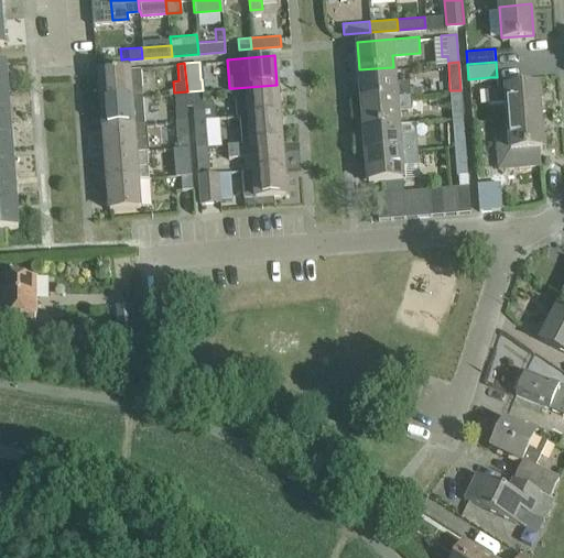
[(101,98),(142,95),(140,66),(99,69),(101,98)]
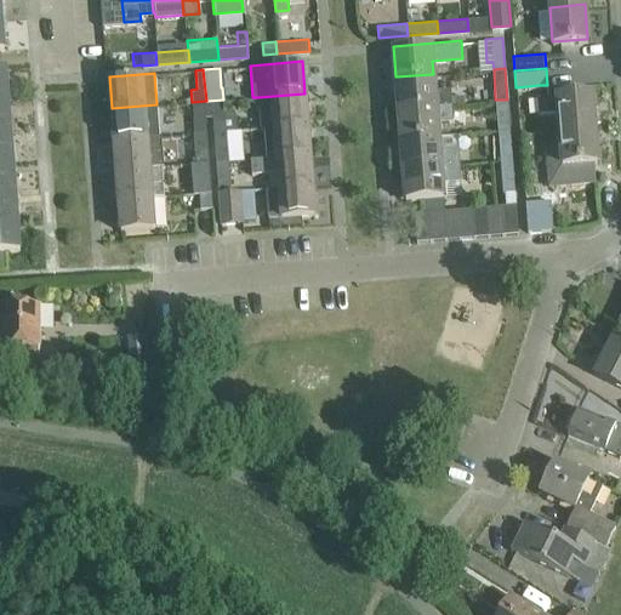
[(396,77),(398,108),(451,103),(450,87),(434,89),(433,74),(396,77)]
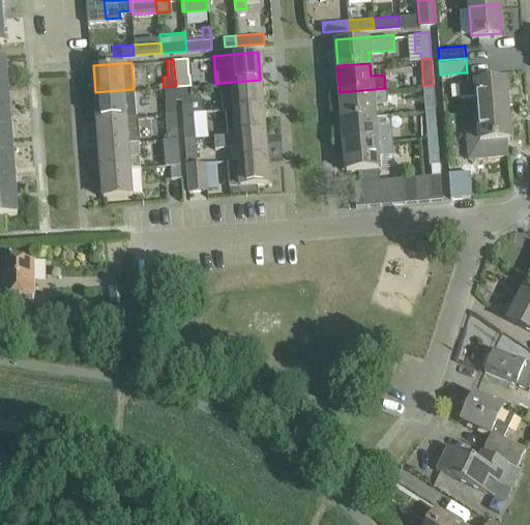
[(461,82),(459,82),(460,94),(476,93),(477,110),(507,107),(504,78),(484,80),(468,81),(461,82)]
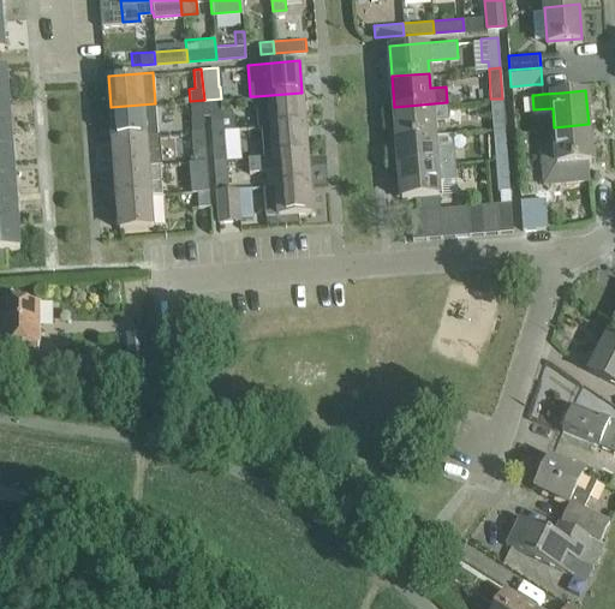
[(257,124),(304,120),(302,93),(256,96),(257,124)]
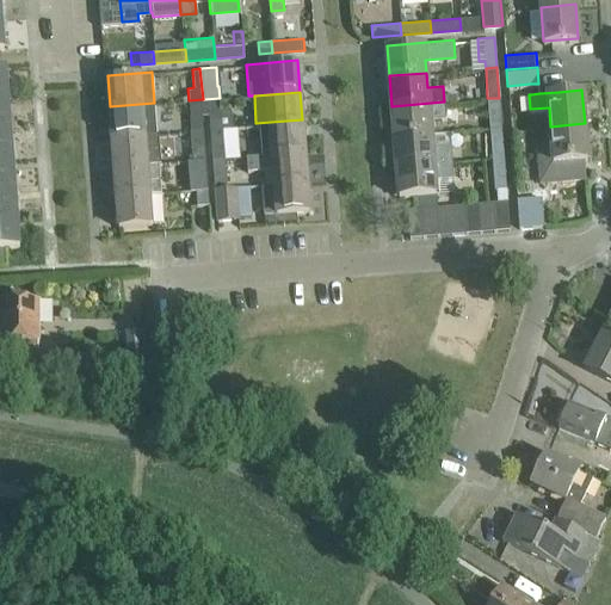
[(0,124),(11,124),(8,94),(0,94),(0,124)]
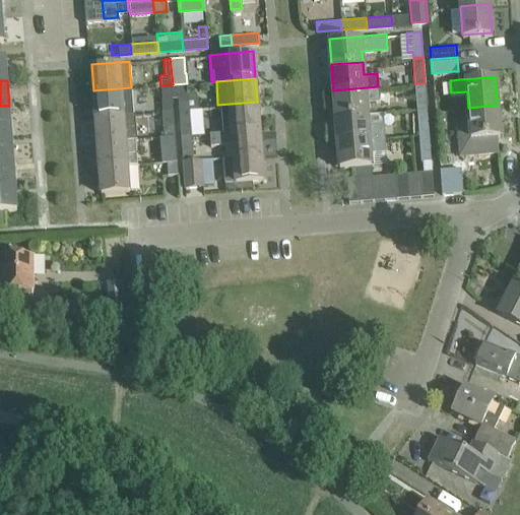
[(187,83),(174,84),(175,97),(178,97),(179,109),(189,108),(187,83)]
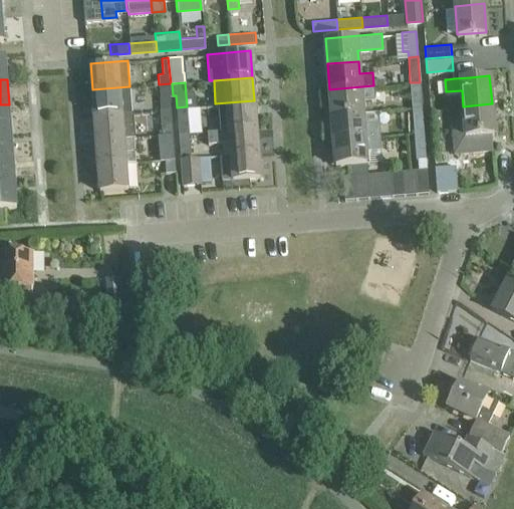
[(422,106),(420,82),(410,82),(412,107),(422,106)]
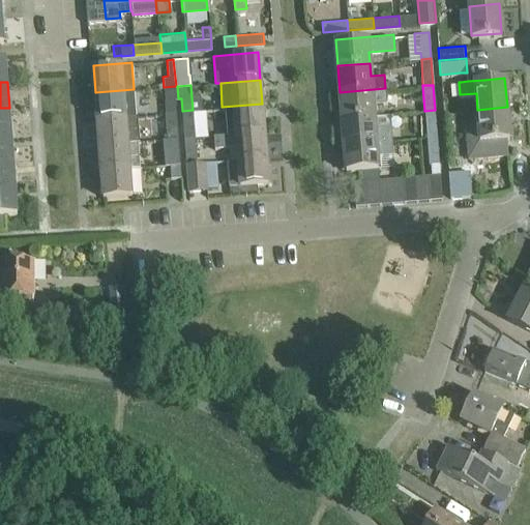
[(177,86),(176,86),(164,87),(166,111),(176,110),(175,99),(178,98),(177,86)]
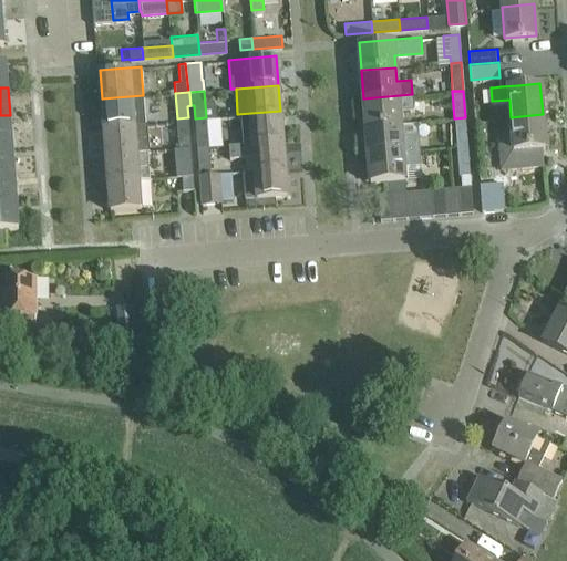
[(366,125),(400,123),(399,110),(413,108),(412,94),(363,99),(366,125)]
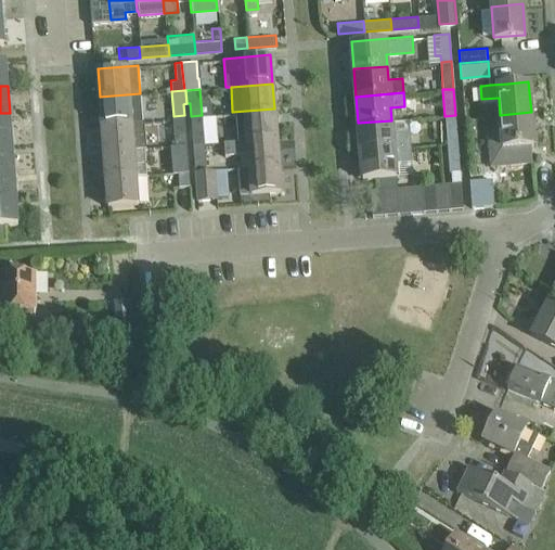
[(101,122),(142,119),(140,93),(100,97),(101,122)]
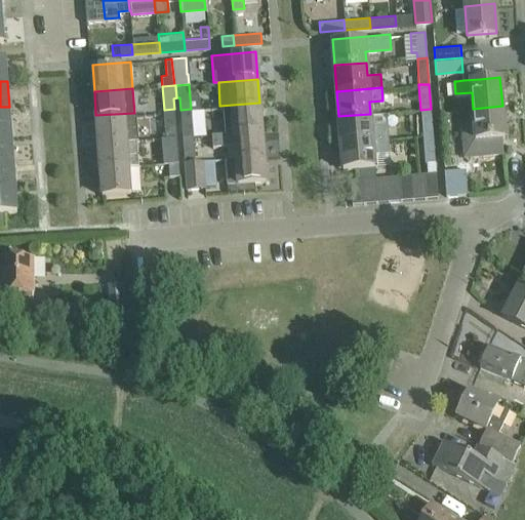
[(226,130),(261,128),(259,103),(219,106),(220,107),(224,107),(226,130)]
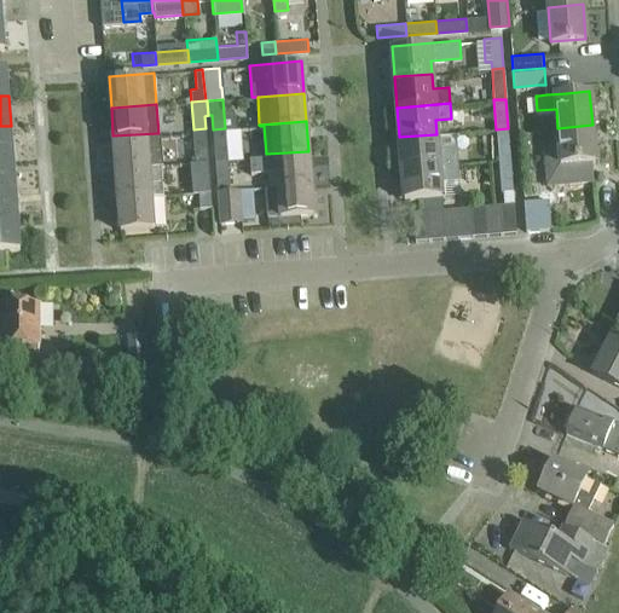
[(593,125),(557,128),(543,129),(547,178),(594,173),(593,162),(590,162),(590,160),(595,158),(593,125)]
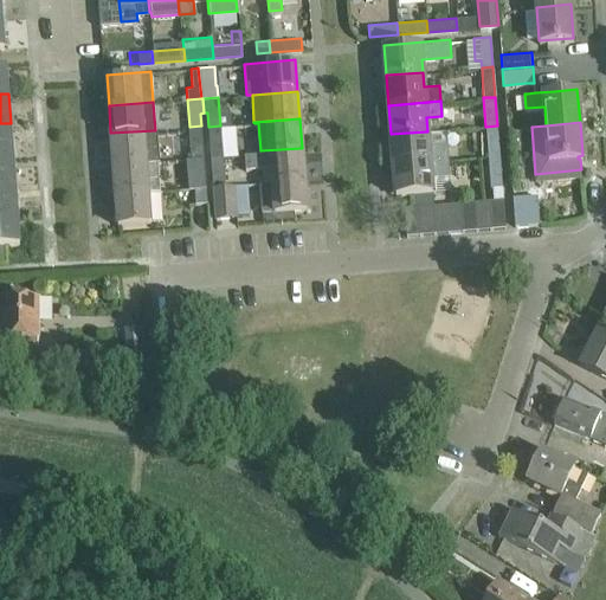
[(0,153),(12,153),(11,123),(0,123),(0,153)]
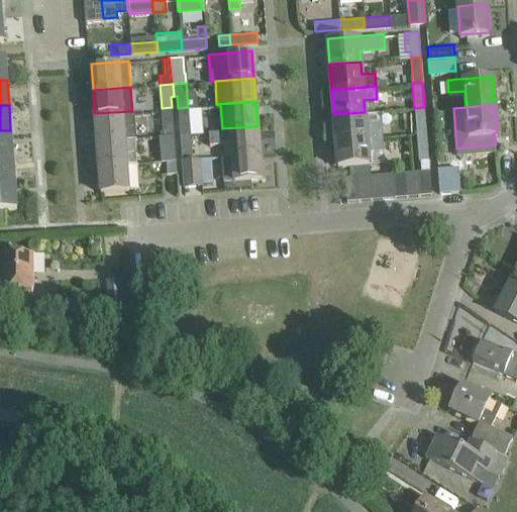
[(172,107),(162,108),(163,122),(173,121),(172,107)]
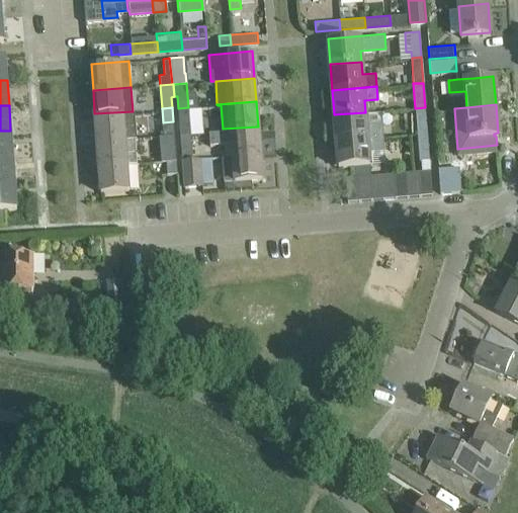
[(178,108),(180,133),(190,132),(188,107),(178,108)]
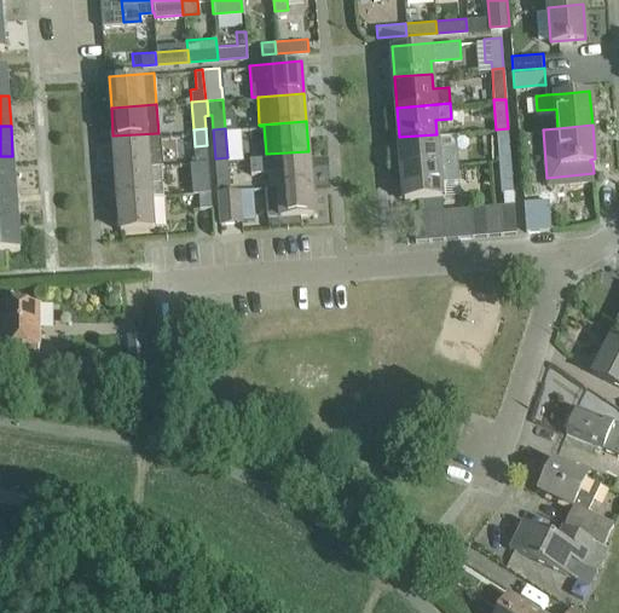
[(498,158),(510,158),(508,128),(496,129),(498,158)]
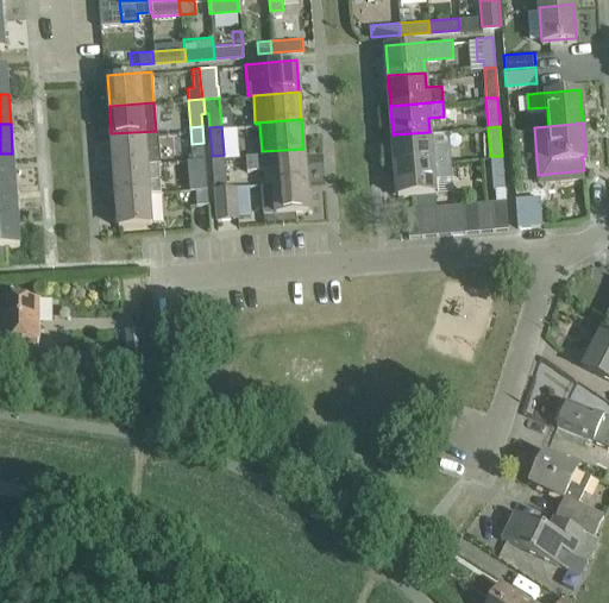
[(146,162),(158,162),(156,131),(111,133),(113,163),(146,161),(146,162)]
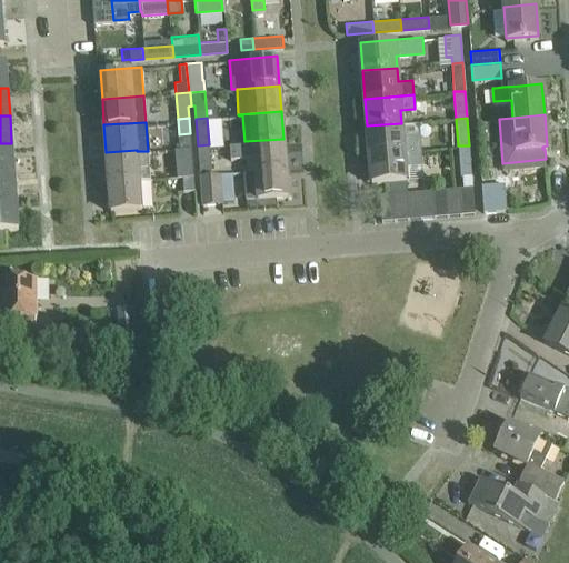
[(369,153),(420,149),(419,134),(402,137),(401,123),(367,126),(369,153)]
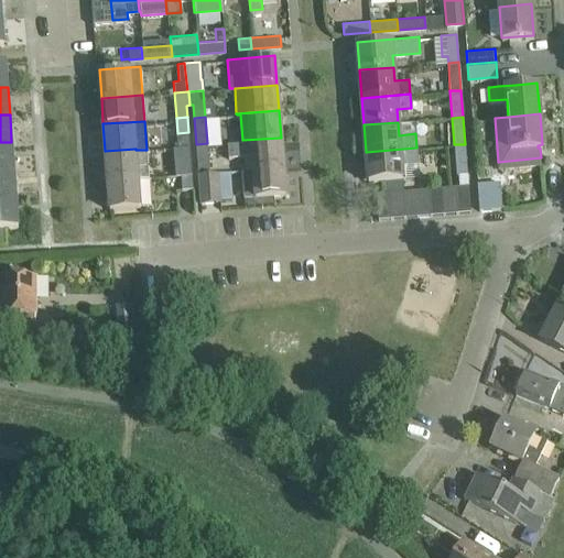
[(252,167),(283,165),(281,138),(242,140),(242,141),(227,143),(228,155),(251,154),(252,167)]
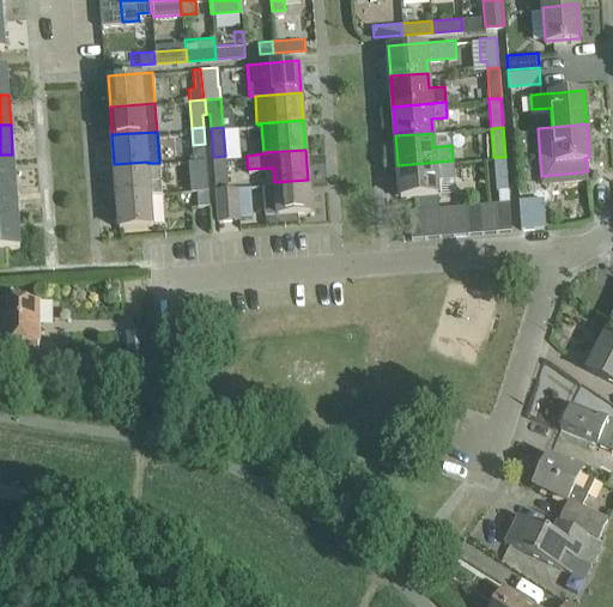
[(0,184),(14,184),(12,155),(0,155),(0,184)]
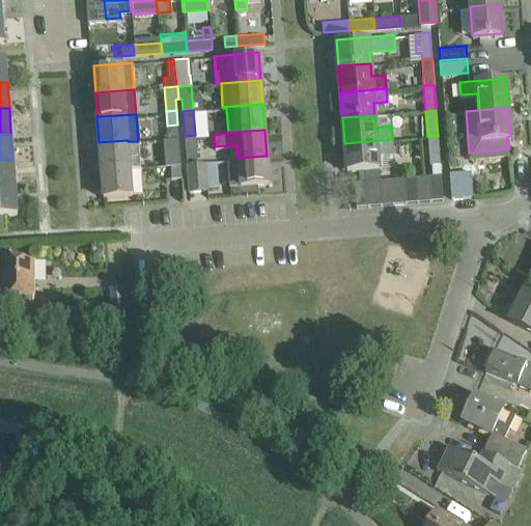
[(197,161),(195,135),(185,136),(187,162),(197,161)]
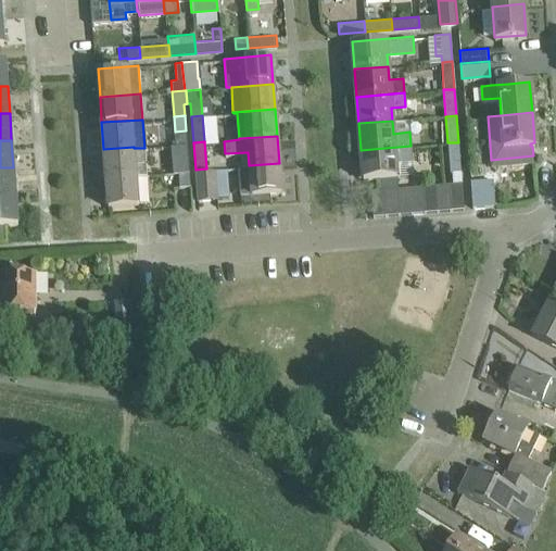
[(187,142),(176,143),(177,158),(178,171),(189,170),(188,158),(187,151),(187,145),(187,142)]
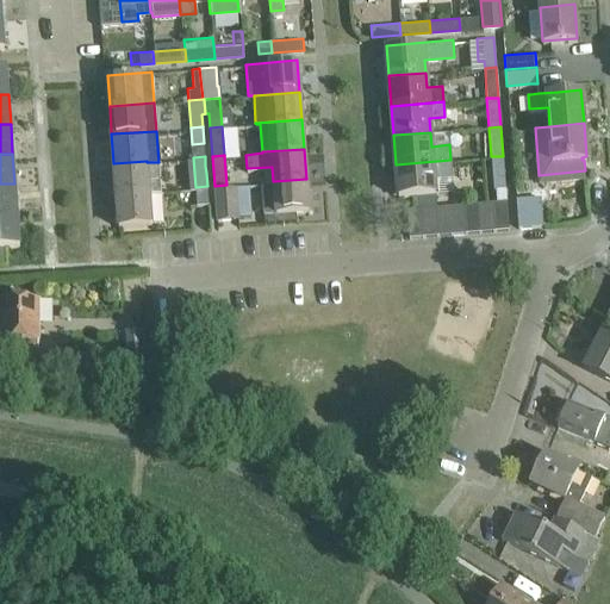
[(505,186),(503,156),(491,156),(493,187),(505,186)]
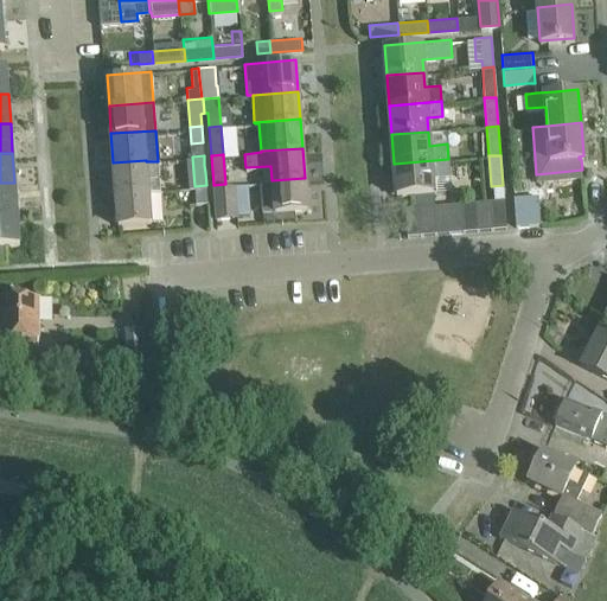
[(448,159),(394,164),(396,193),(453,189),(452,174),(449,174),(448,159)]
